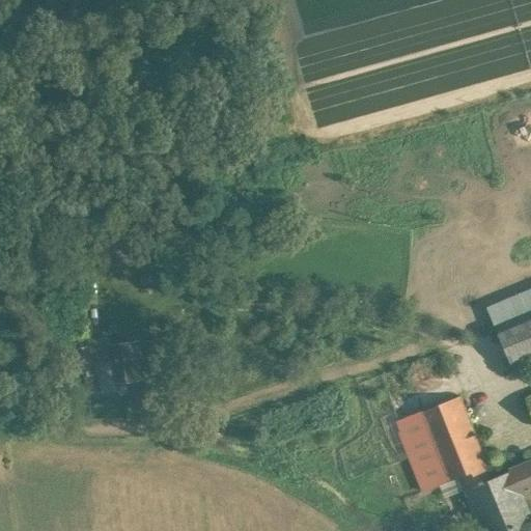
[(505,260),(493,264),(498,280),(509,276),(505,260)]
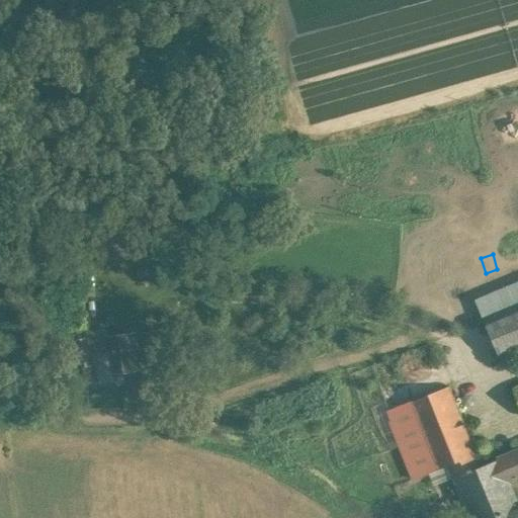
[(517,300),(482,317),(501,363),(517,355),(517,300)]
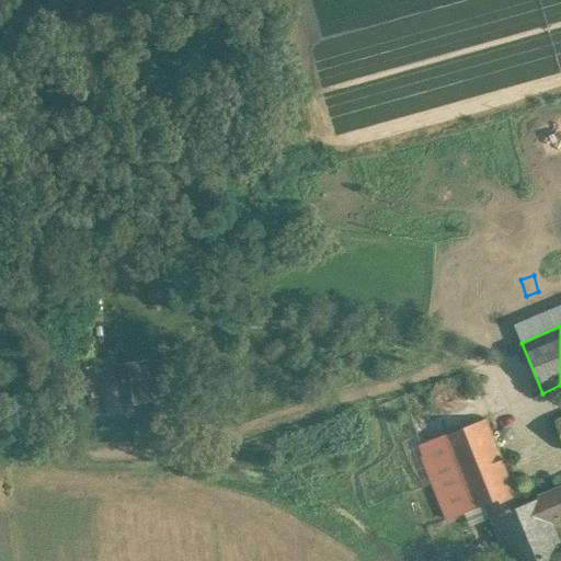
[(146,363),(117,366),(123,403),(145,400),(141,376),(147,375),(146,363)]
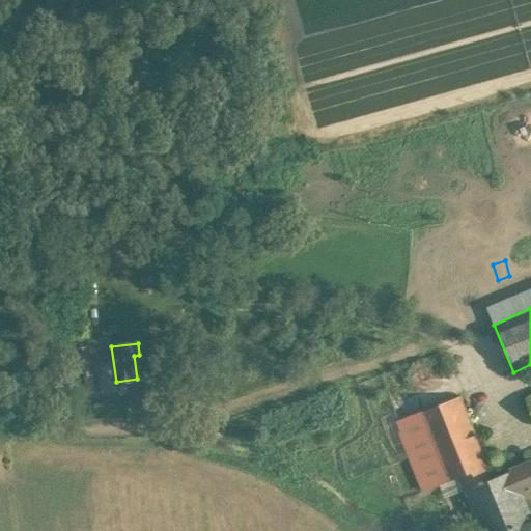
[(94,365),(85,367),(88,380),(96,378),(94,365)]
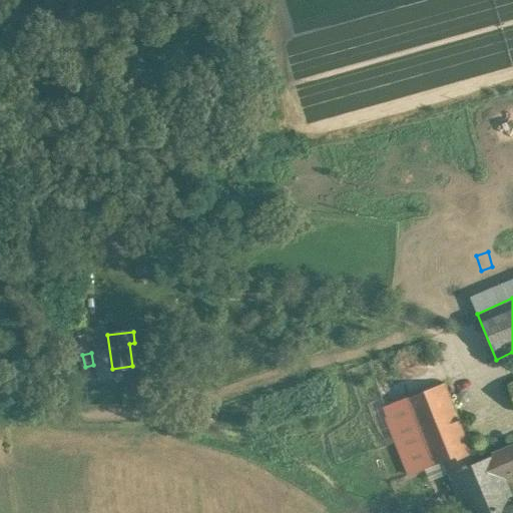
[(444,383),(405,399),(432,466),(443,461),(470,451),(444,383)]
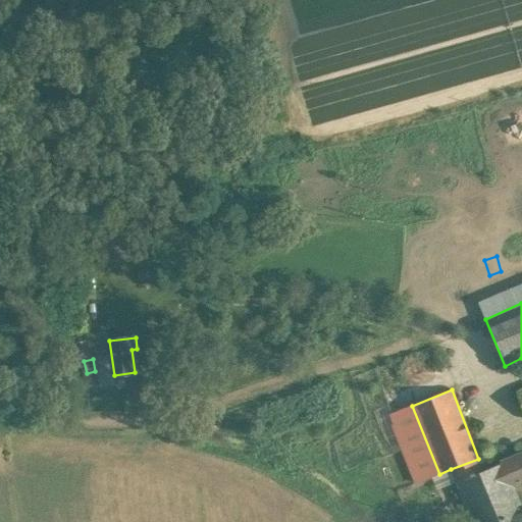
[(439,474),(412,406),(398,411),(398,412),(402,421),(395,424),(394,424),(417,483),(439,474)]
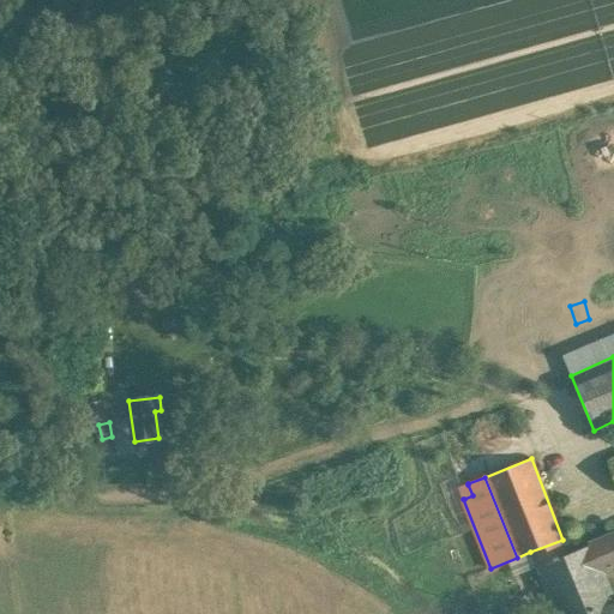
[(468,485),(459,488),(464,499),(473,495),(468,485)]
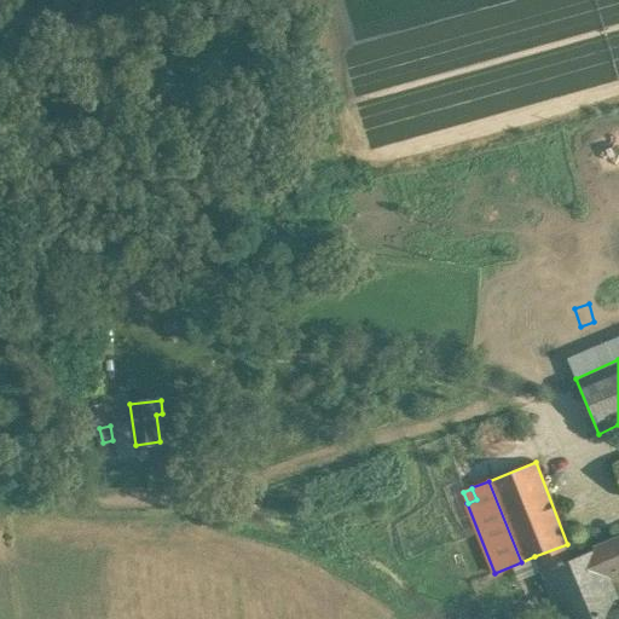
[(618,539),(597,549),(608,574),(618,570),(618,539)]
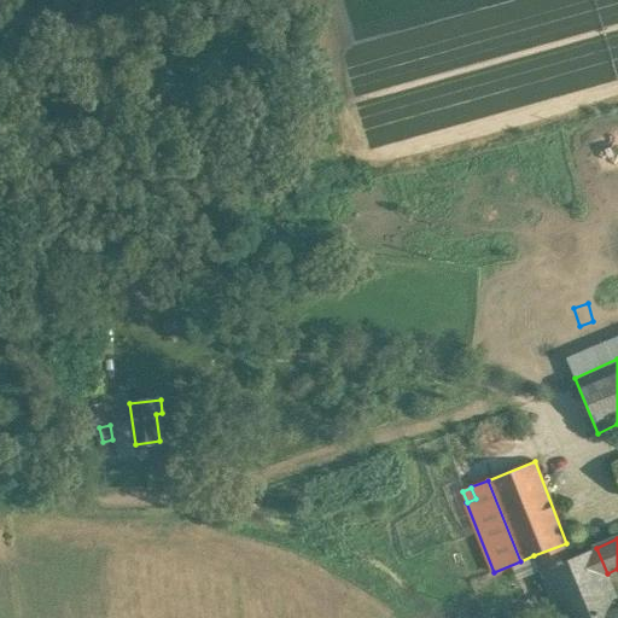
[(572,558),(566,543),(534,555),(559,617),(583,617),(617,604),(617,600),(607,573),(596,548),(572,558)]
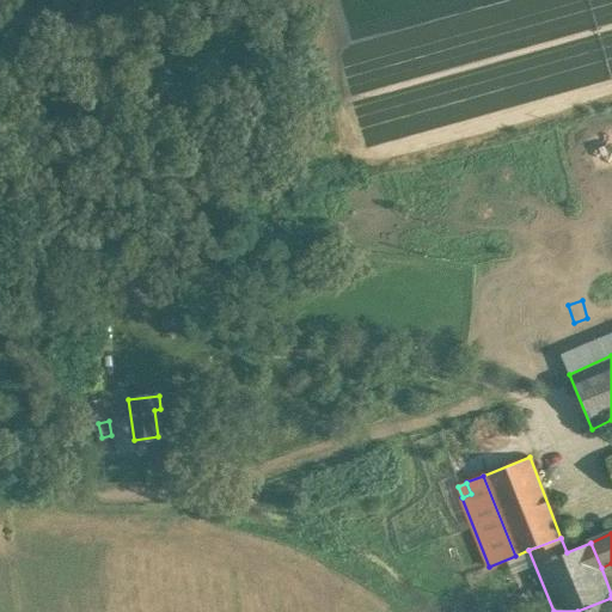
[(611,611),(611,598),(577,611),(611,611)]
